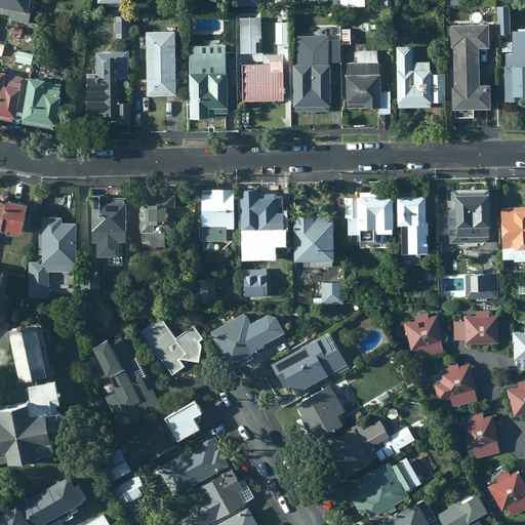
[(0,0),(0,7),(26,13),(28,0),(34,1),(34,0),(0,0)]
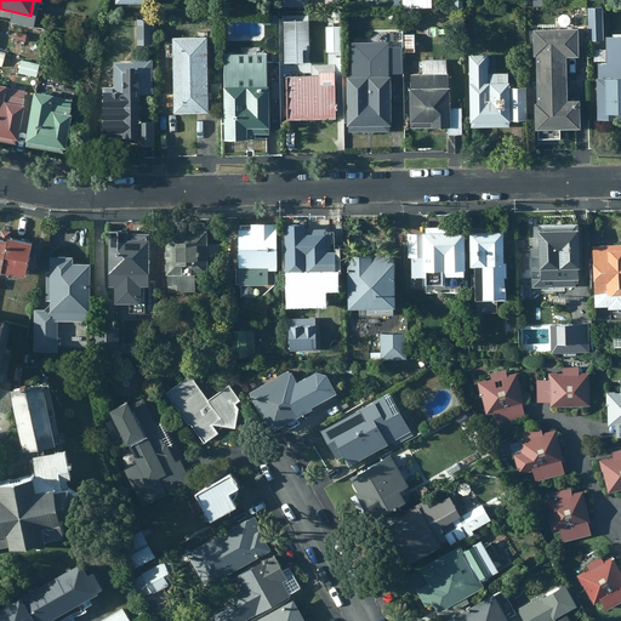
[(602,7),(587,7),(588,41),(603,41),(602,7)]
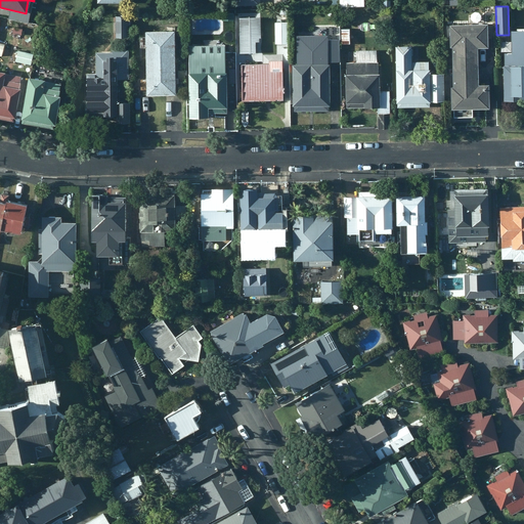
[(233,13),(222,13),(222,38),(234,38),(233,13)]
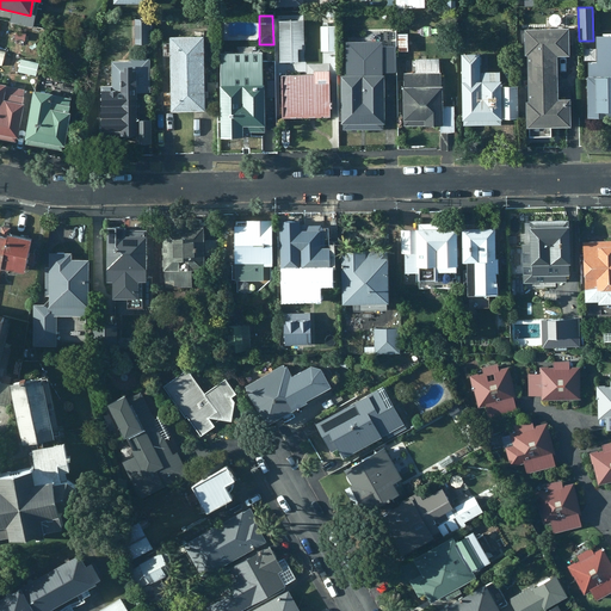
[(147,45),(147,20),(136,20),(137,24),(134,25),(134,45),(147,45)]
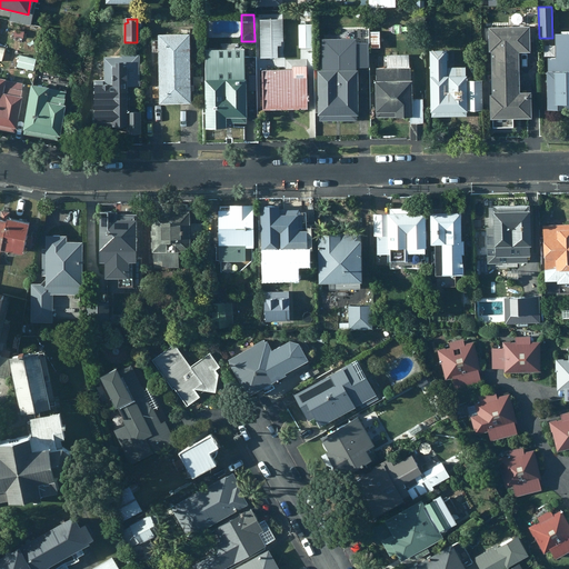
[(490,52),(491,73),(518,72),(517,53),(529,53),(528,27),(523,27),(523,19),(512,19),(513,28),(487,28),(488,52),(490,52)]
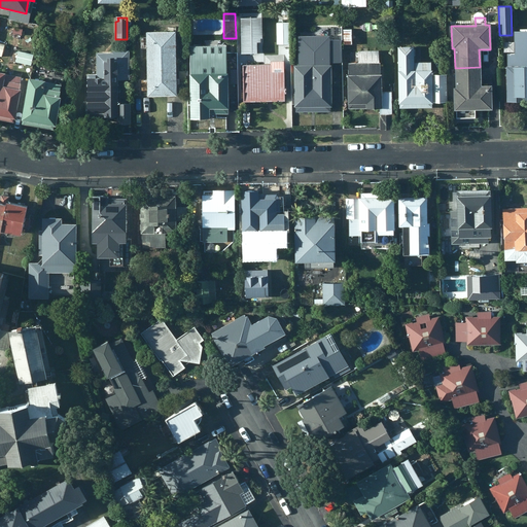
[(261,19),(239,19),(240,55),(256,54),(256,43),(260,42),(260,39),(262,39),(261,19)]
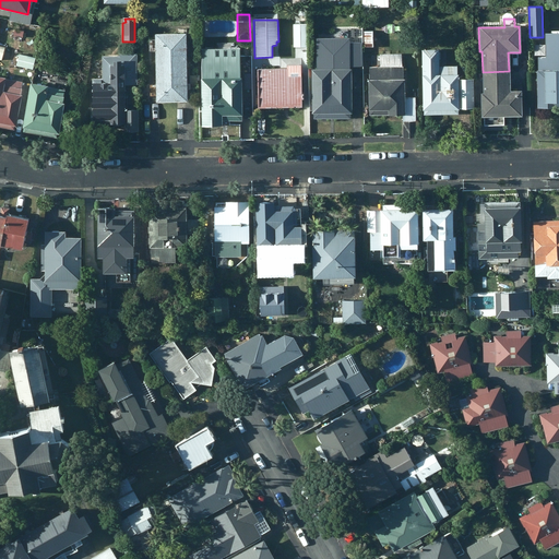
[(306,25),(292,25),(293,48),(306,47),(306,25)]
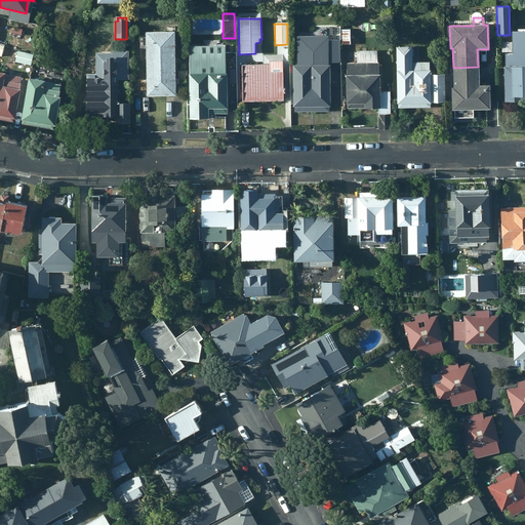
[(21,37),(22,29),(12,28),(11,35),(21,37)]
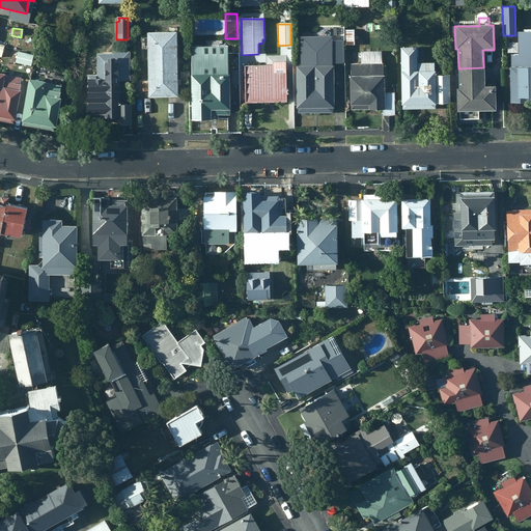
[(511,67),(509,67),(510,104),(530,103),(530,29),(524,29),(524,32),(518,32),(518,54),(511,54),(511,67)]
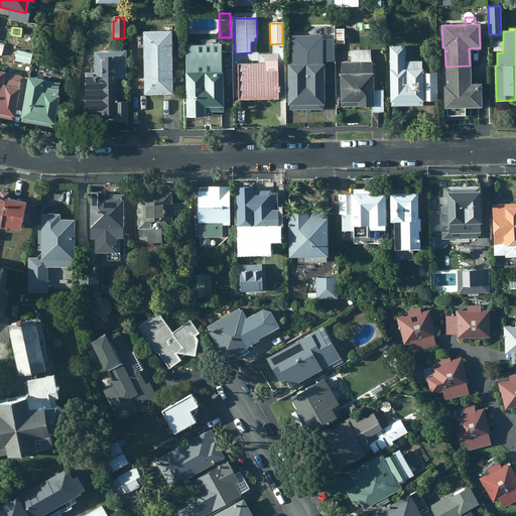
[(344,29),(336,29),(336,44),(344,43),(344,29)]
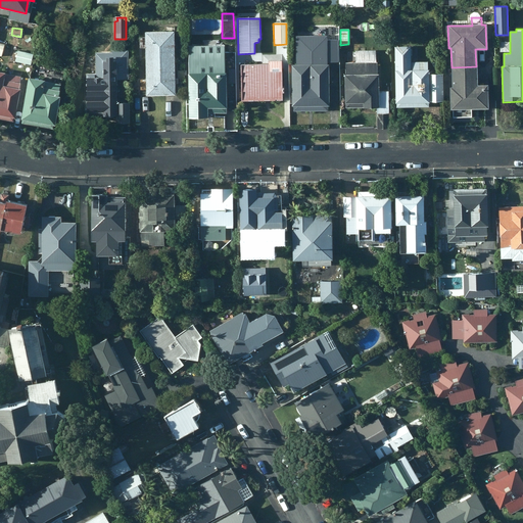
[(173,32),(143,33),(144,48),(173,48),(173,32)]
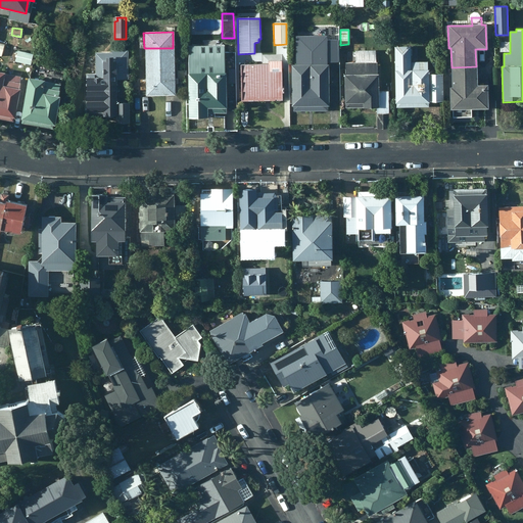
[(206,114),(226,114),(224,46),(186,47),(188,120),(206,120),(206,114)]
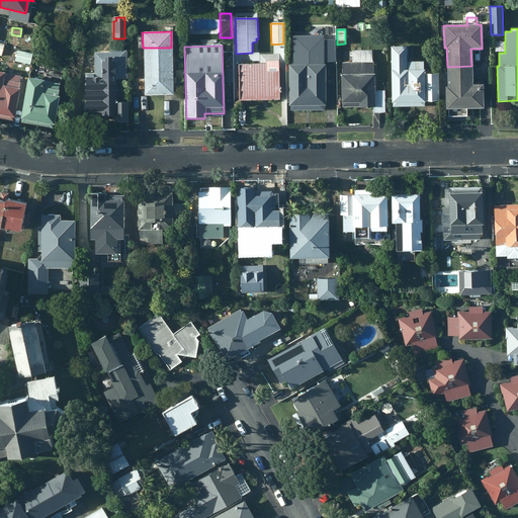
[(406,47),(391,47),(391,103),(393,103),(393,107),(424,107),(424,103),(425,103),(425,101),(439,101),(439,74),(424,74),(424,62),(406,62),(406,47)]
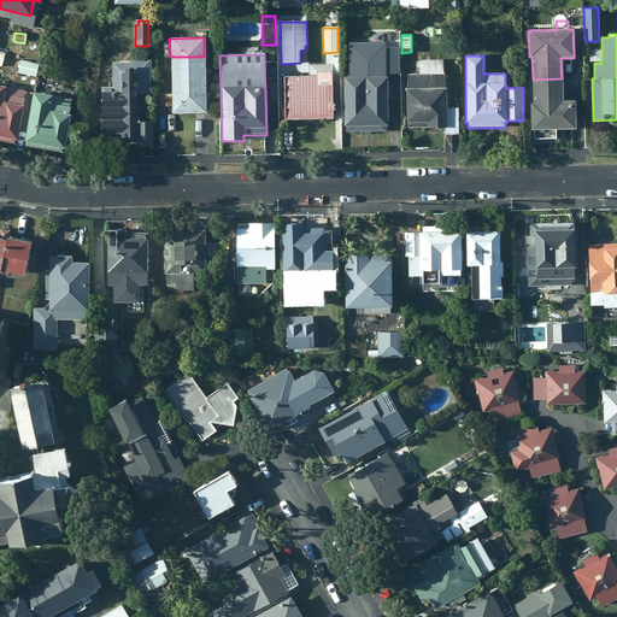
[(204,57),(170,57),(170,76),(205,76),(204,57)]
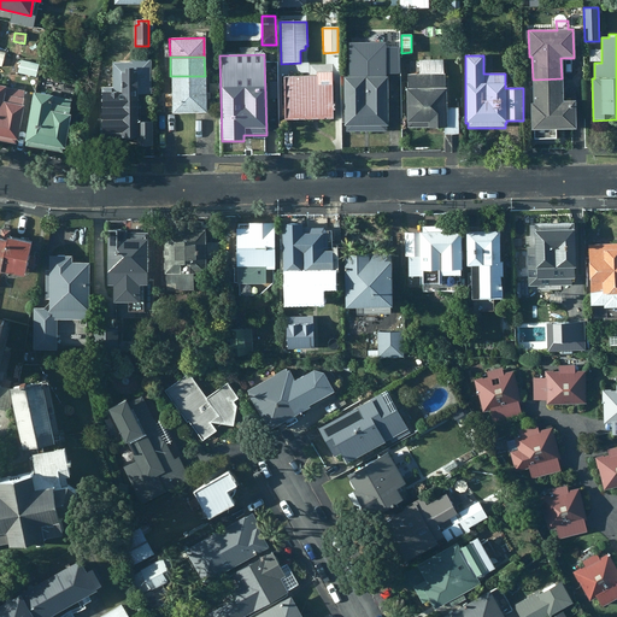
[(112,88),(101,88),(101,139),(136,139),(136,147),(153,147),(153,123),(137,122),(137,95),(151,95),(151,59),(131,59),(131,63),(112,63),(112,88)]
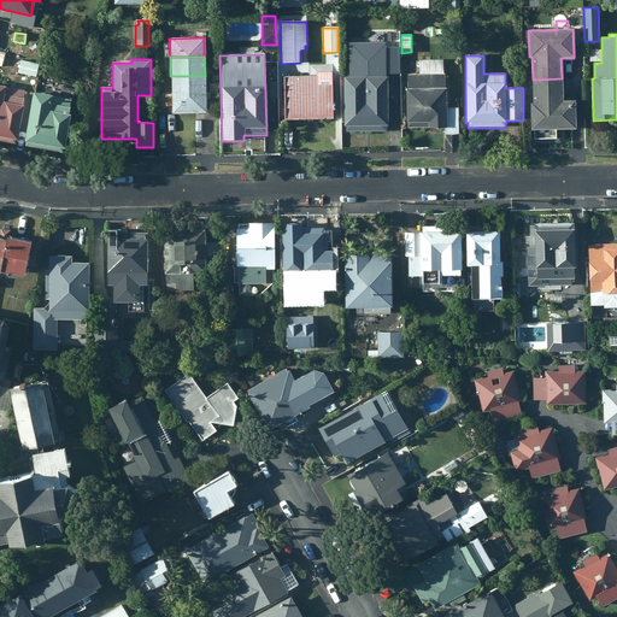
[(345,77),(344,77),(344,125),(348,125),(348,130),(383,130),(383,125),(387,125),(387,68),(380,68),(380,62),(350,63),(350,68),(345,68),(345,77)]
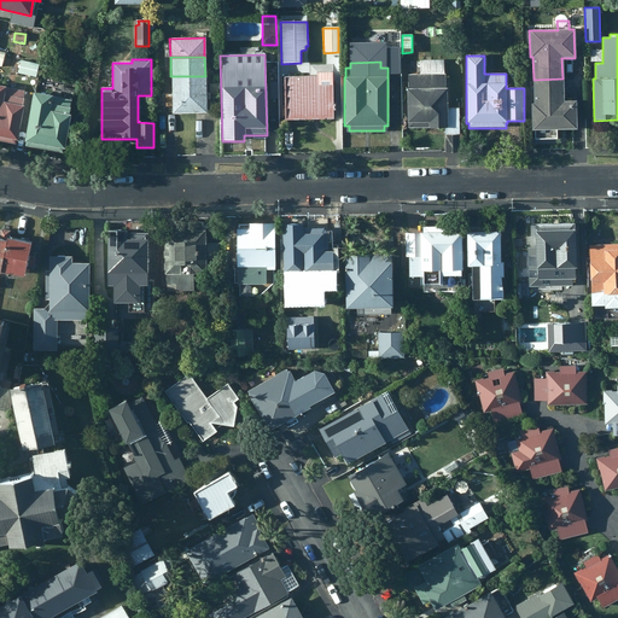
[(445,74),(407,75),(408,129),(447,128),(445,74)]
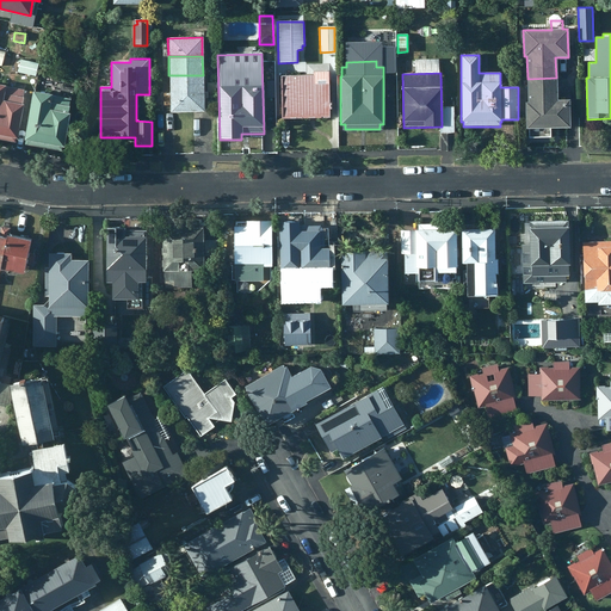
[(203,75),(168,75),(168,94),(203,93),(203,75)]
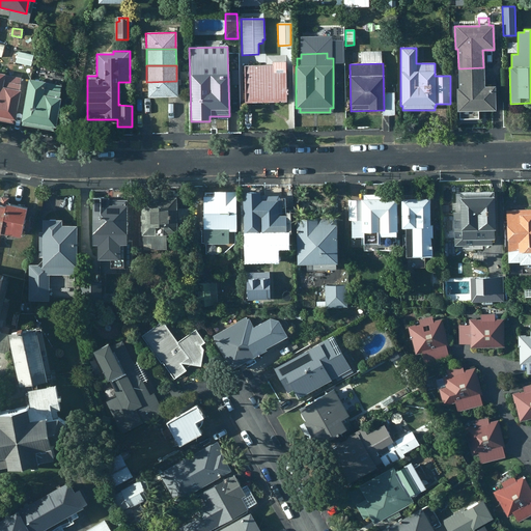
[(273,65),(243,66),(244,104),(286,103),(285,73),(273,73),(273,65)]
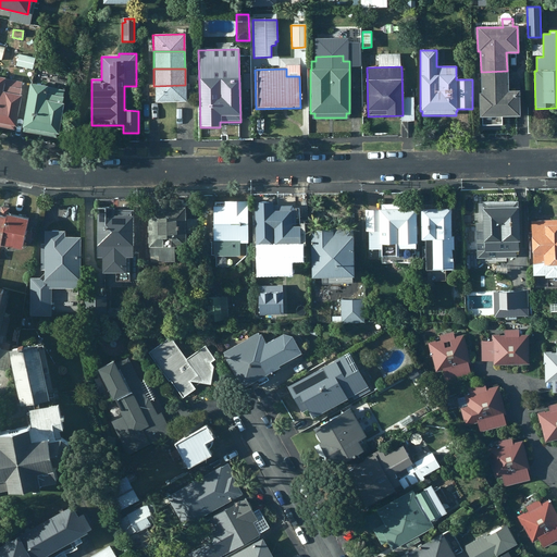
[(507,91),(507,71),(481,72),(481,94),(478,94),(479,118),(482,118),(482,125),(502,125),(502,118),(520,116),(519,91),(507,91)]
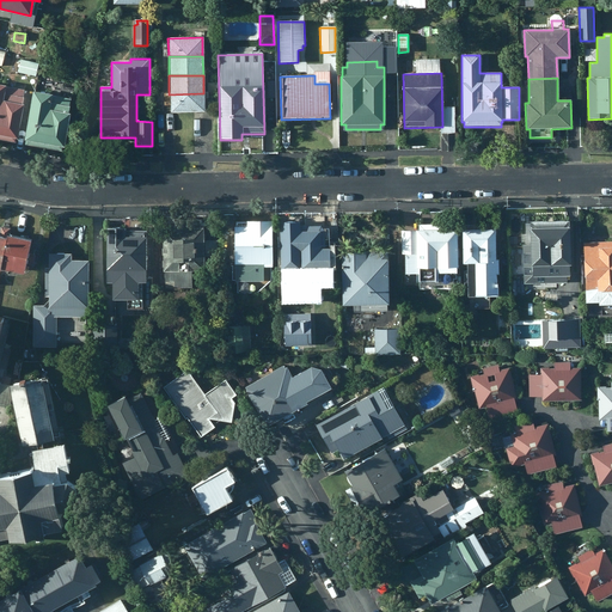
[(0,85),(0,140),(16,142),(25,91),(0,85)]
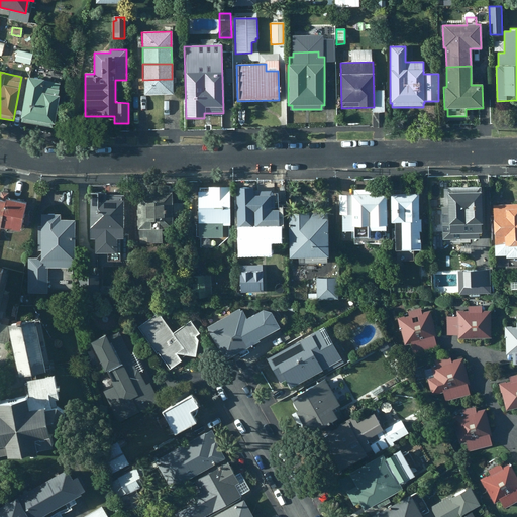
[(28,78),(20,122),(53,128),(61,84),(28,78)]
